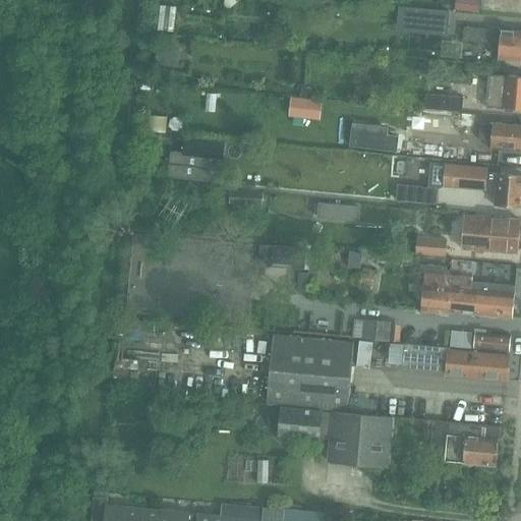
[(454,10),(479,13),(480,0),(443,0),(443,8),(454,9),(454,10)]
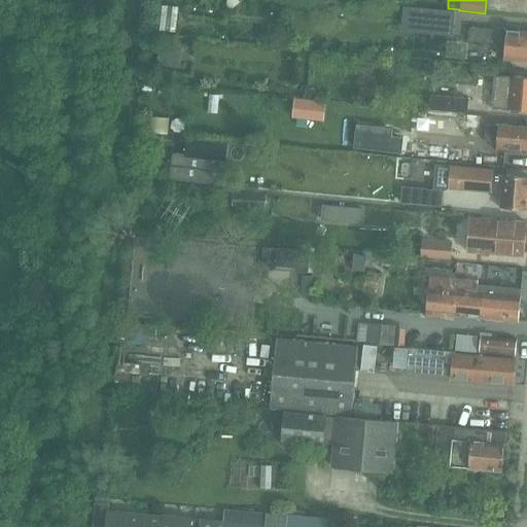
[(402,21),(401,27),(453,32),(455,12),(442,11),(403,7),(402,21)]
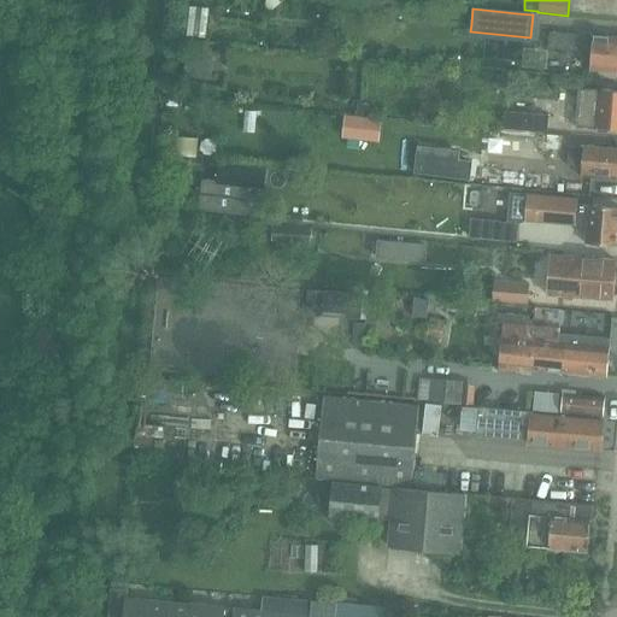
[(592,52),(589,70),(616,71),(616,37),(550,31),(547,48),(592,52)]
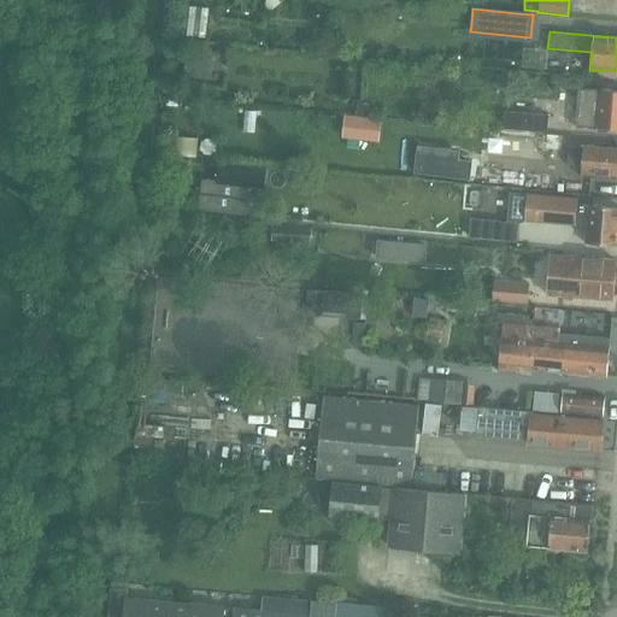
[(183,77),(210,80),(212,58),(186,56),(183,77)]
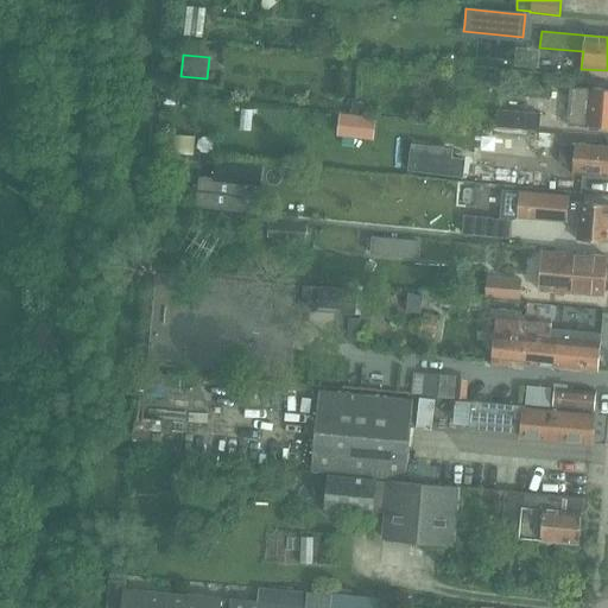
[(607,89),(570,87),(567,125),(607,127),(607,89)]
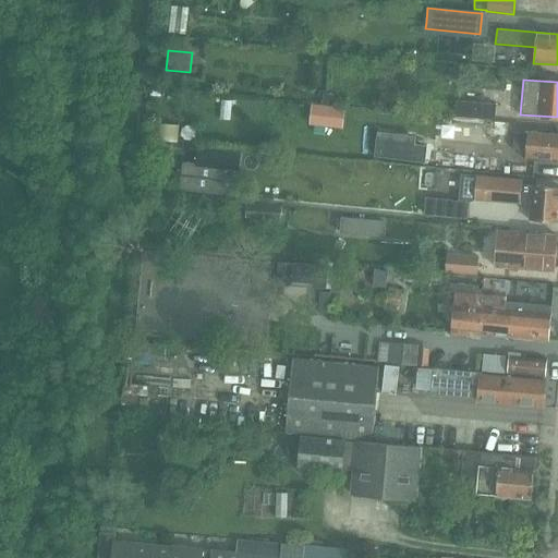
[(323,93),(322,105),(332,106),(335,95),(323,93)]
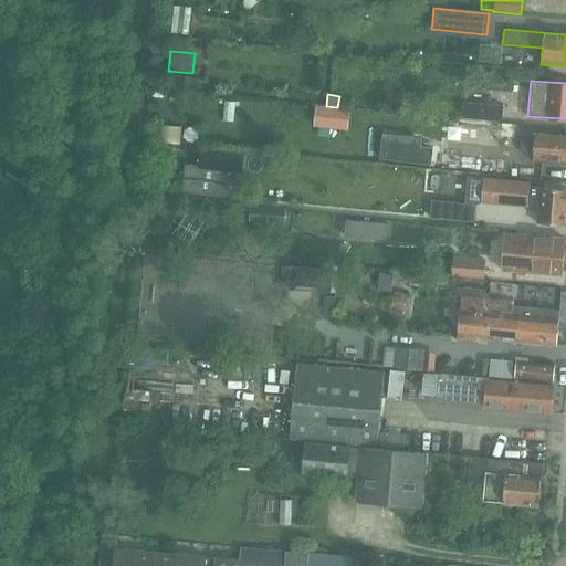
[(503,105),(468,102),(465,118),(501,122),(503,105)]
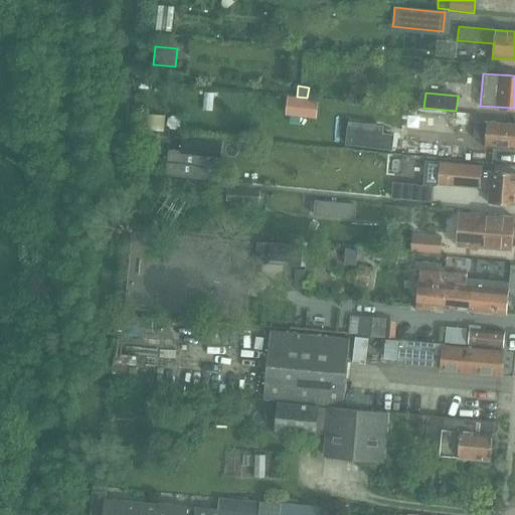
[(288,97),(286,116),(306,118),(308,99),(288,97)]
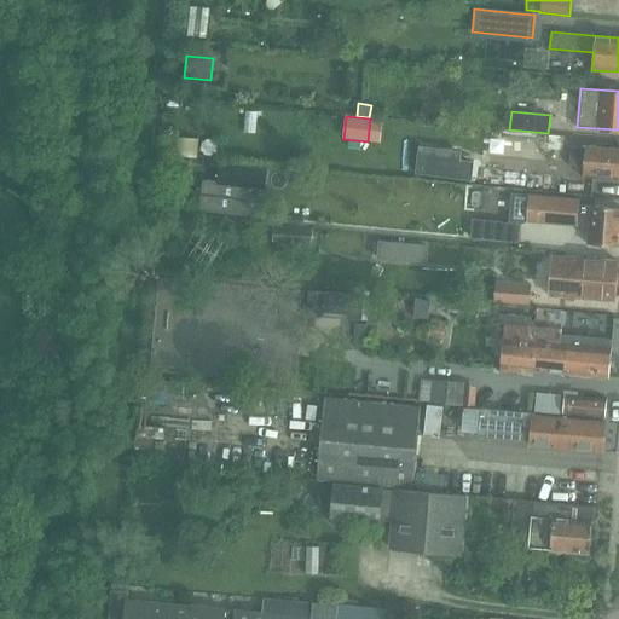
[(618,149),(570,146),(568,166),(583,167),(582,177),(601,179),(601,174),(618,175),(618,149)]
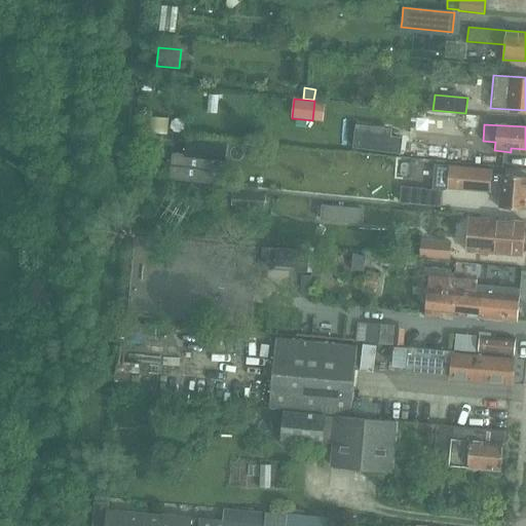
[(357,126),(354,147),(400,152),(401,139),(389,138),(389,129),(357,126)]
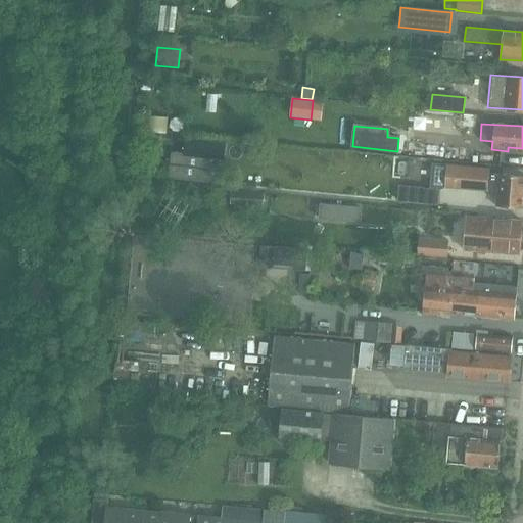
[(172,152),(169,178),(209,182),(211,158),(224,159),(226,143),(185,139),(184,153),(172,152)]
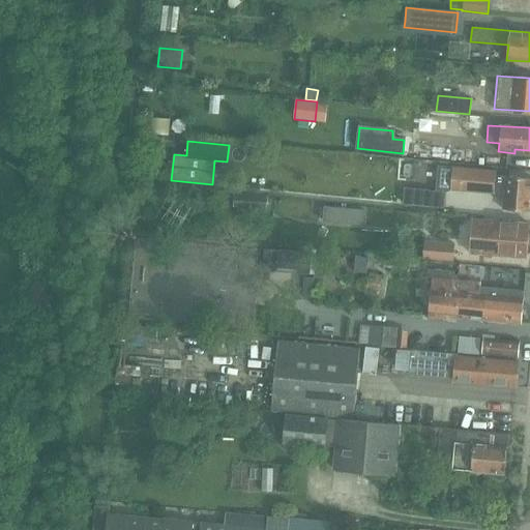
[(529,210),(529,178),(495,175),(496,169),(453,165),(452,184),(493,187),(493,198),(502,199),(501,209),(529,212),(529,210)]
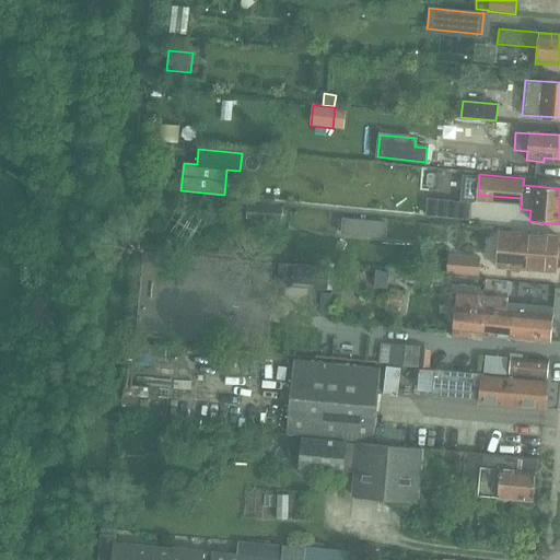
[(471,203),(428,198),(427,216),(469,220),(471,203)]
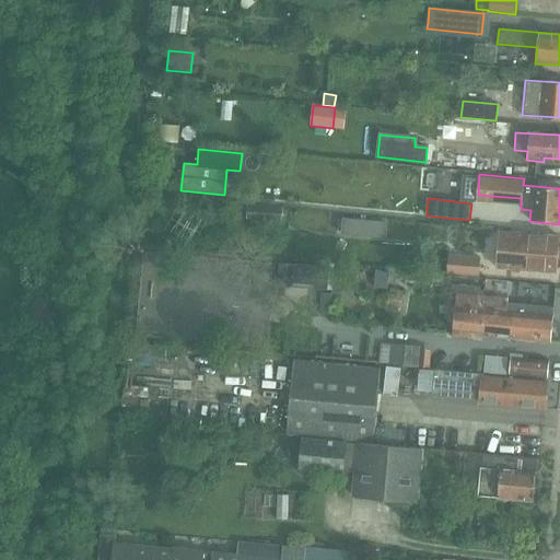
[(246,219),(282,221),(283,206),(247,203),(246,219)]
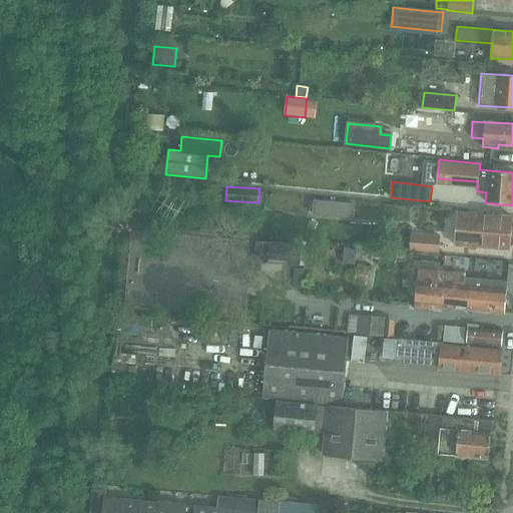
[(474,247),(475,247),(505,249),(509,247),(511,216),(480,213),(479,214),(456,212),(453,245),(468,246),(468,244),(475,244),(474,247)]
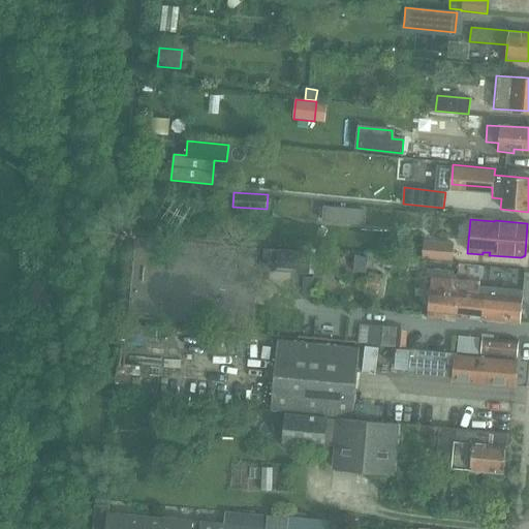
[(452,244),(423,241),(422,257),(450,260),(452,244)]
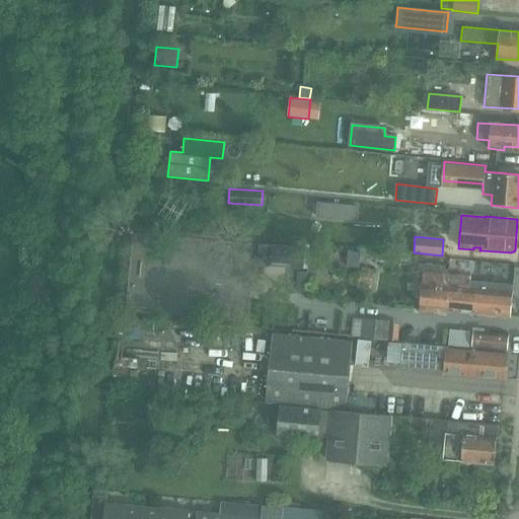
[(258,266),(303,270),(305,248),(272,245),(272,253),(260,252),(258,266)]
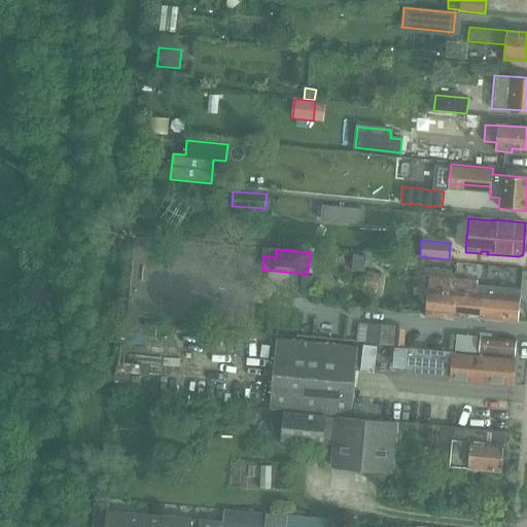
[(429,276),(425,313),(454,316),(456,291),(454,291),(455,278),(455,274),(452,274),(452,270),(424,268),(424,276),(429,276)]
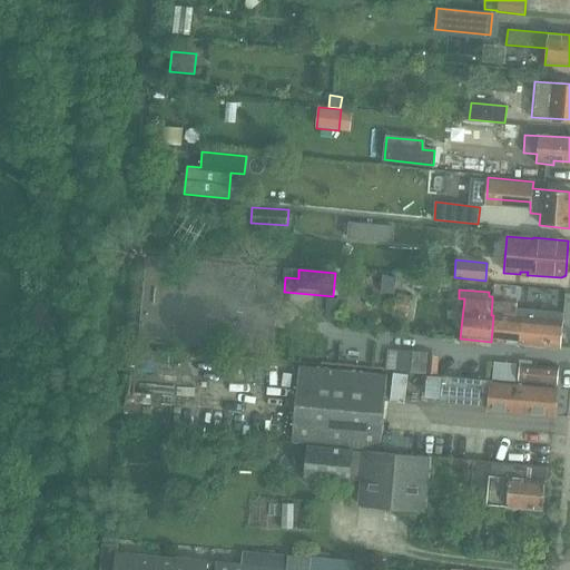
[(411,295),(397,293),(395,311),(409,313),(411,295)]
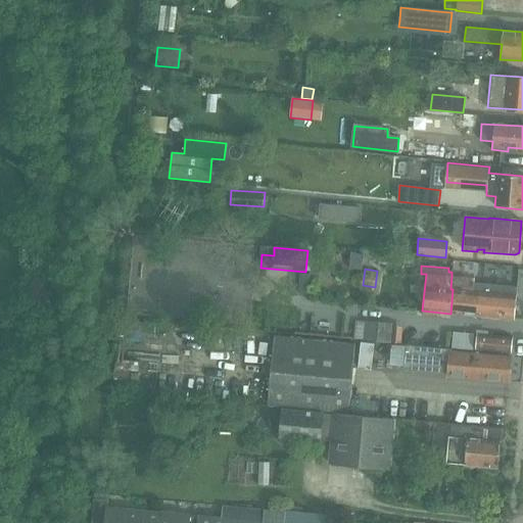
[(453,289),(450,314),(477,316),(480,284),(474,283),(474,278),(452,276),(450,289),(453,289)]
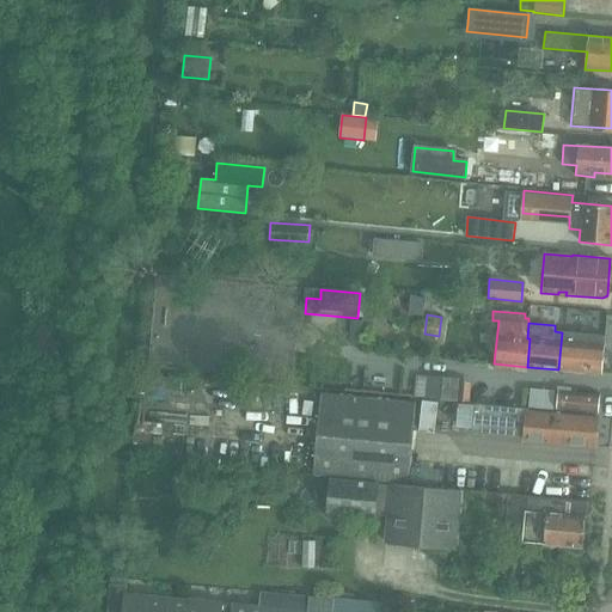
[(562,332),(558,369),(601,373),(604,336),(562,332)]
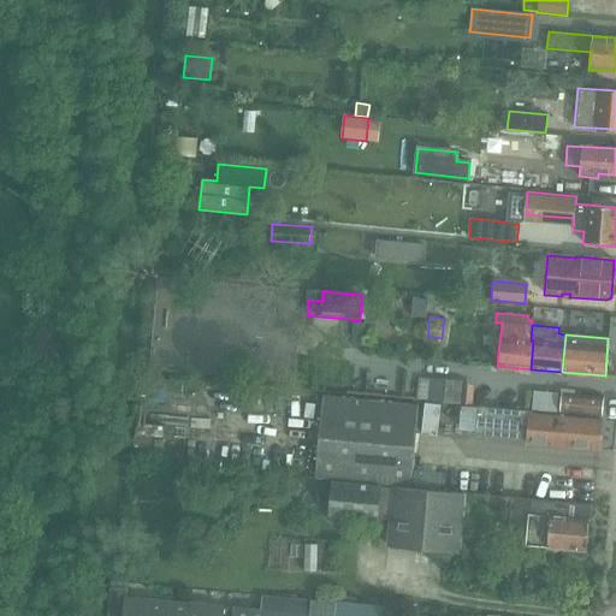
[(428,379),(427,401),(467,404),(468,390),(460,390),(461,383),(428,379)]
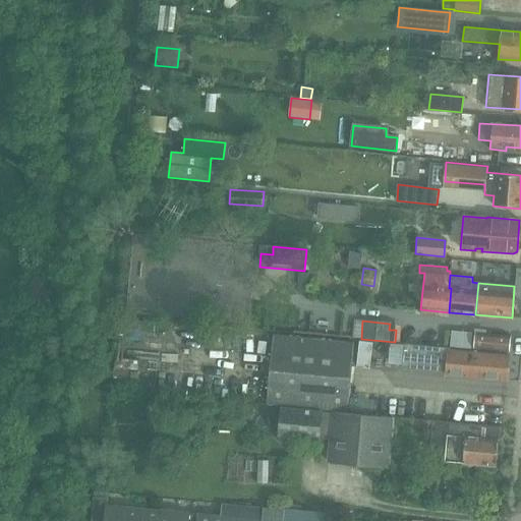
[(461,347),(461,348),(471,349),(471,348),(472,336),(472,333),(462,332),(462,335),(461,347)]
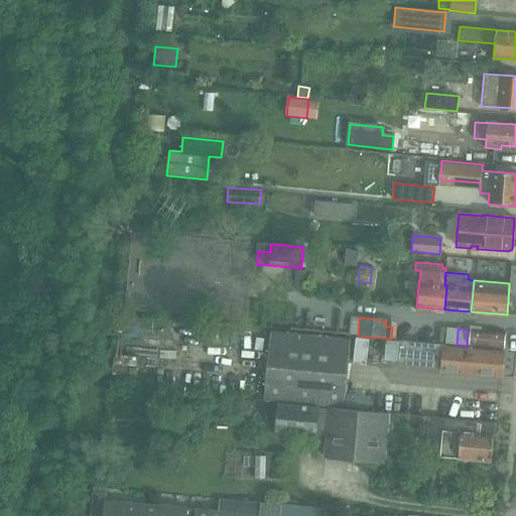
[(471,333),(470,345),(500,348),(505,349),(506,332),(471,329),(471,333)]
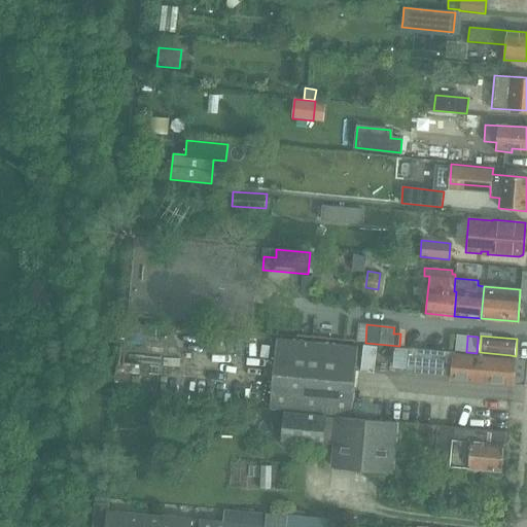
[(270,410),(283,412),(281,443),(323,446),(326,415),(336,416),(330,467),(393,473),(398,422),(351,418),(358,346),(276,339),(270,410)]
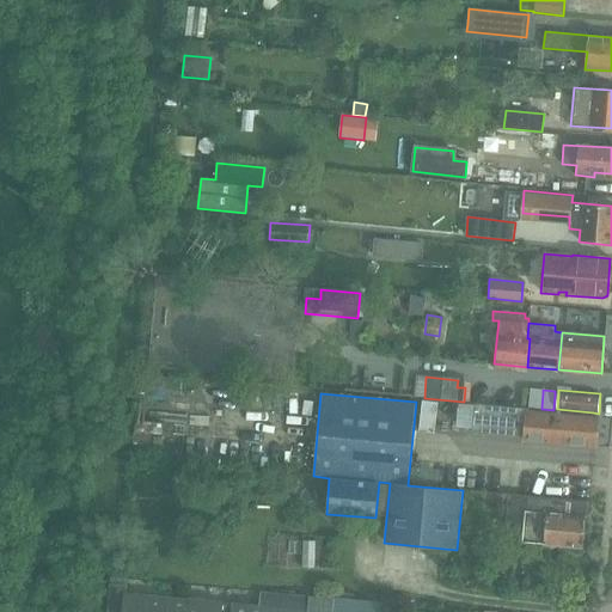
[(422,402),(420,416),(436,417),(439,404),(422,402)]
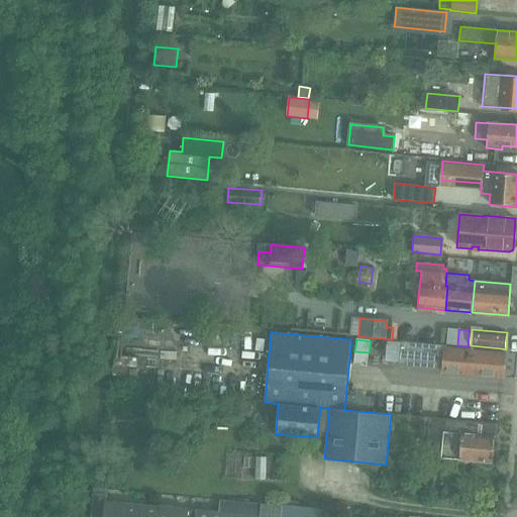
[(400,366),(453,371),(453,372),(470,373),(470,374),(503,377),(506,352),(474,350),(474,347),(468,346),(457,345),(439,344),(402,340),(400,366)]
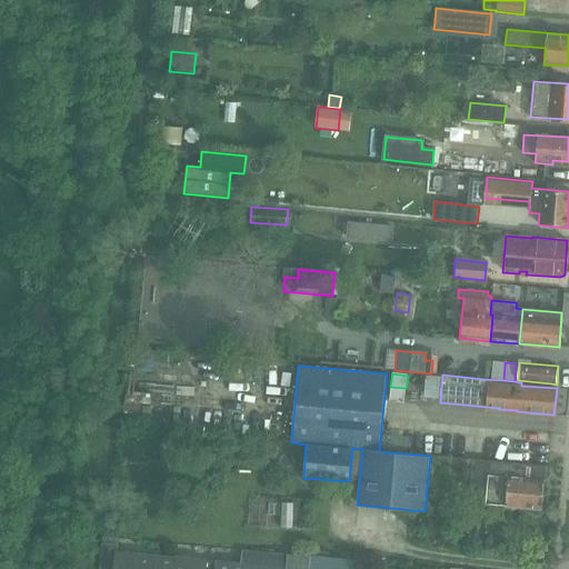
[(547,467),(535,466),(449,457),(448,473),(462,475),(463,463),(471,465),(470,485),(487,486),(486,503),(508,506),(512,509),(521,507),(542,509),(542,507),(548,506),(549,497),(543,493),(545,479),(548,478),(549,476),(550,473),(550,471),(548,469),(546,468),(547,467)]
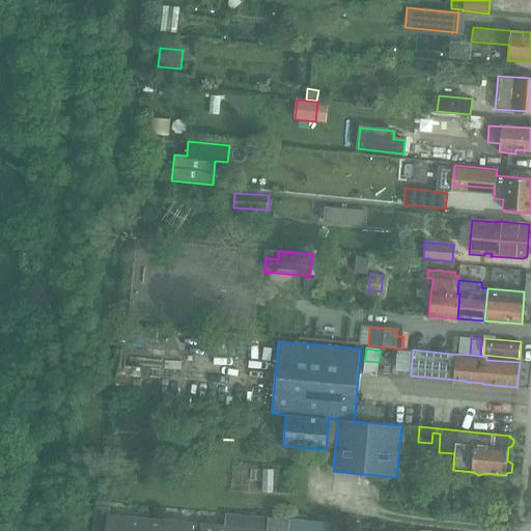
[(94,526),(105,527),(106,508),(95,507),(94,526)]
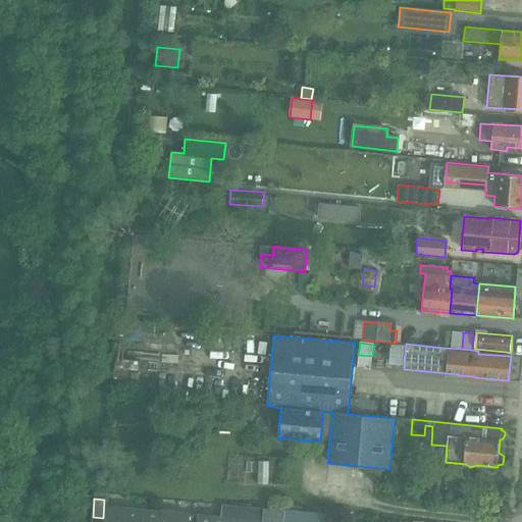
[(105,521),(145,521),(147,509),(107,505),(105,521)]
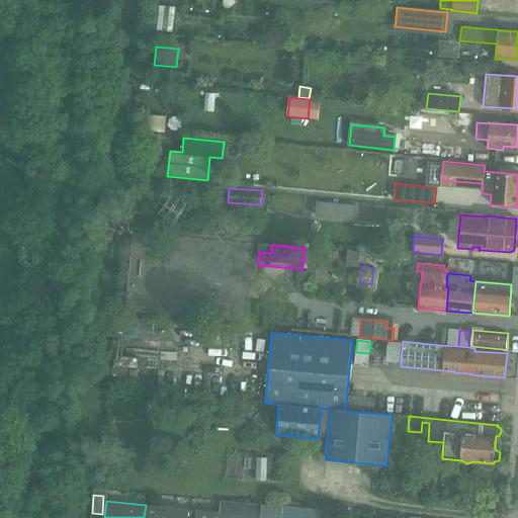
[(219,512),(218,517),(283,517),(282,517),(282,513),(283,506),(282,506),(270,505),(261,504),(220,501),(219,512)]
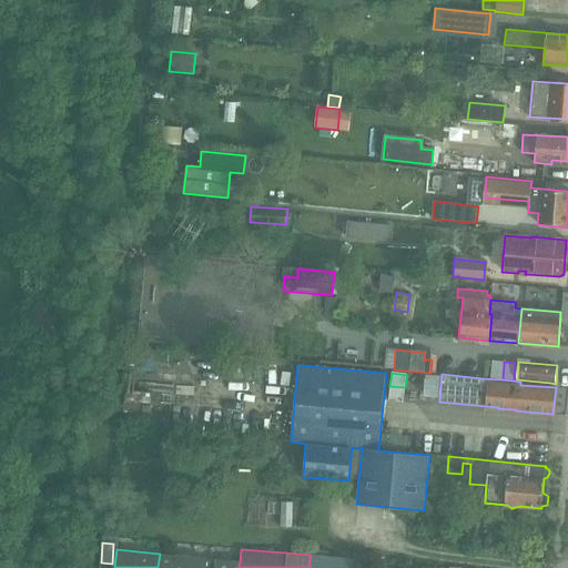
[(160,554),(158,567),(239,567),(240,561),(236,560),(216,559),(215,559),(215,561),(208,560),(208,558),(160,554)]
